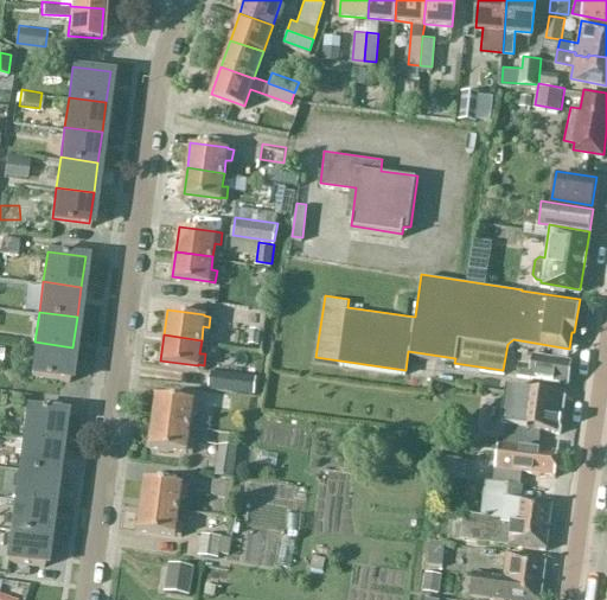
[(69,378),(72,348),(34,342),(31,372),(69,378)]
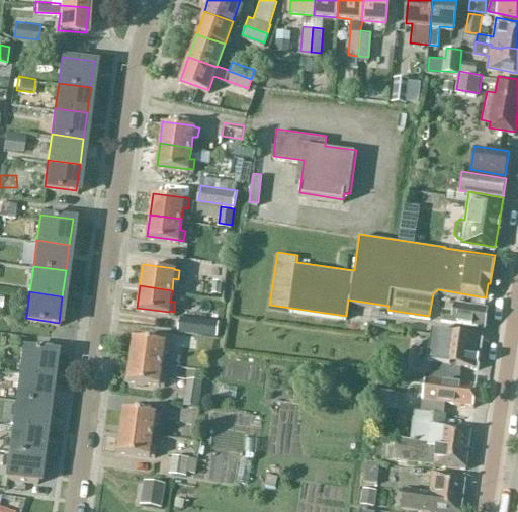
[(484,325),(487,306),(454,302),(453,309),(443,308),(441,319),(484,325)]
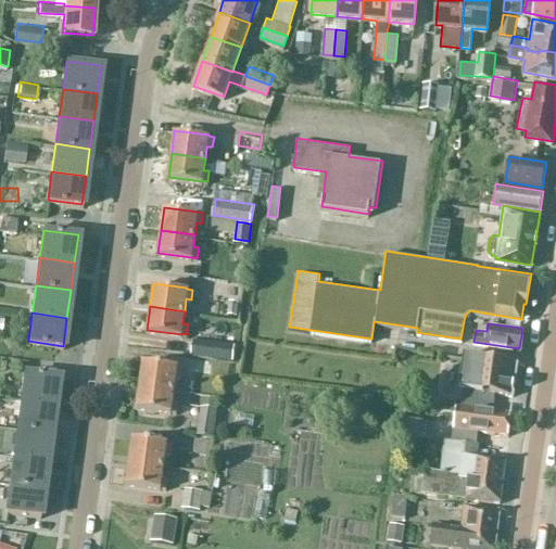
[(237,342),(194,336),(190,367),(211,369),(213,355),(234,358),(237,342)]
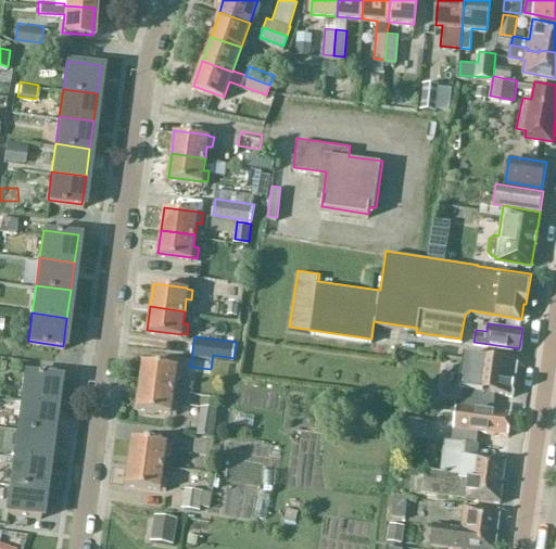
[(514,394),(518,360),(464,353),(459,385),(465,386),(463,404),(493,408),(495,391),(514,394)]
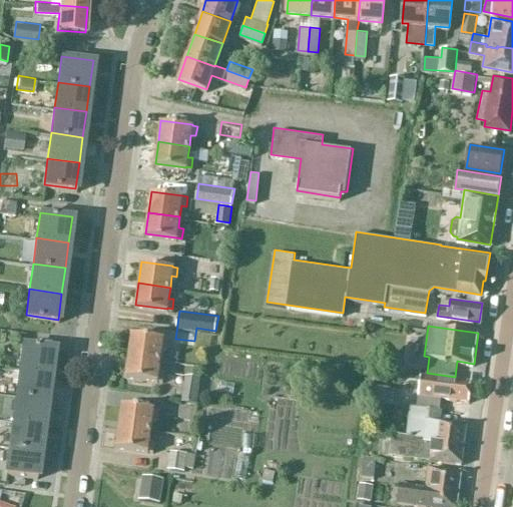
[(132,332),(129,354),(160,358),(162,347),(167,348),(168,338),(163,337),(132,332)]
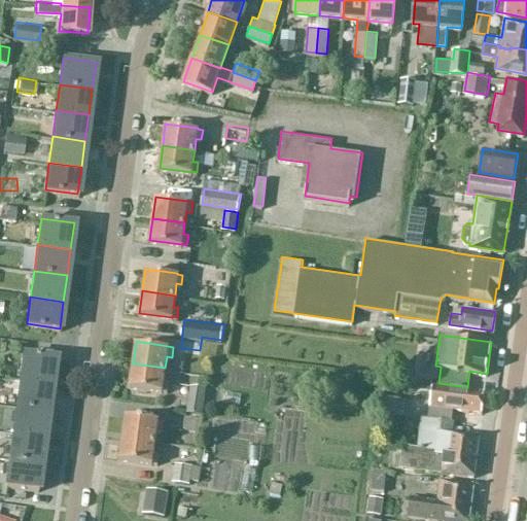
[(23,352),(20,379),(51,383),(56,356),(23,352)]
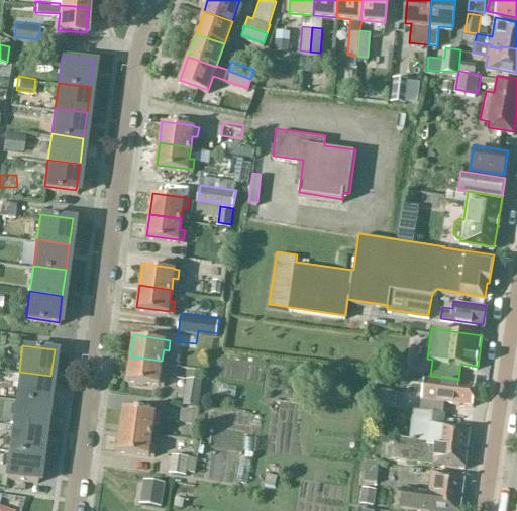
[(162,361),(130,356),(127,378),(159,382),(164,383),(166,373),(161,372),(162,361)]
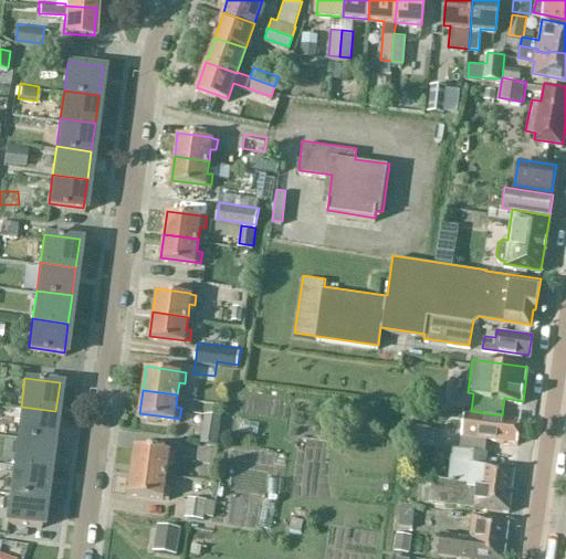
[(55,411),(21,407),(17,434),(52,440),(55,411)]
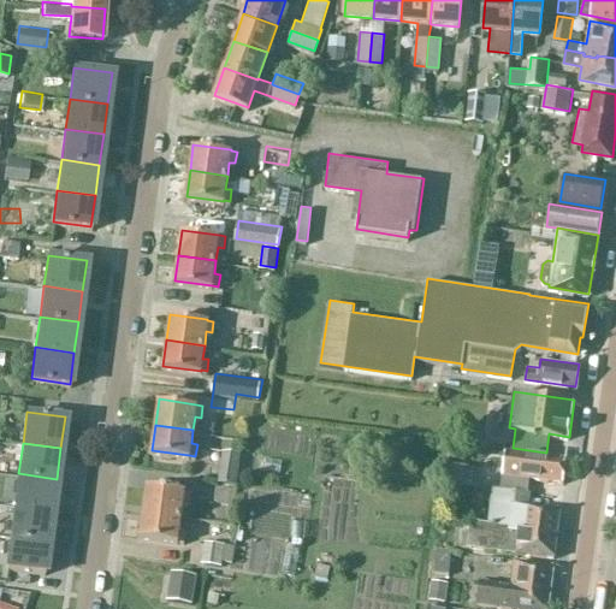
[(242,449),(224,447),(219,478),(237,480),(242,449)]
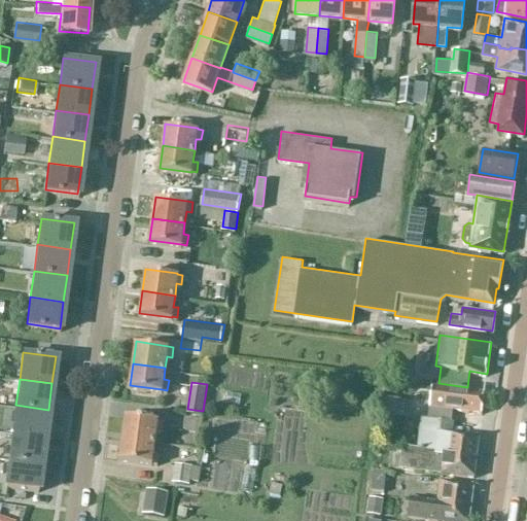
[(482,411),(485,390),(433,384),(429,416),(451,419),(453,408),(482,411)]
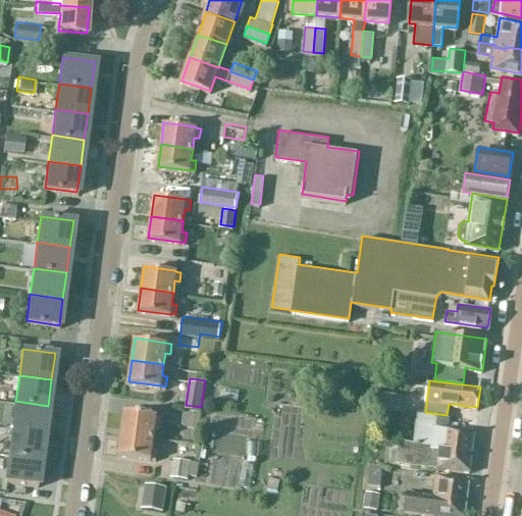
[(403,394),(379,390),(376,405),(401,408),(403,394)]
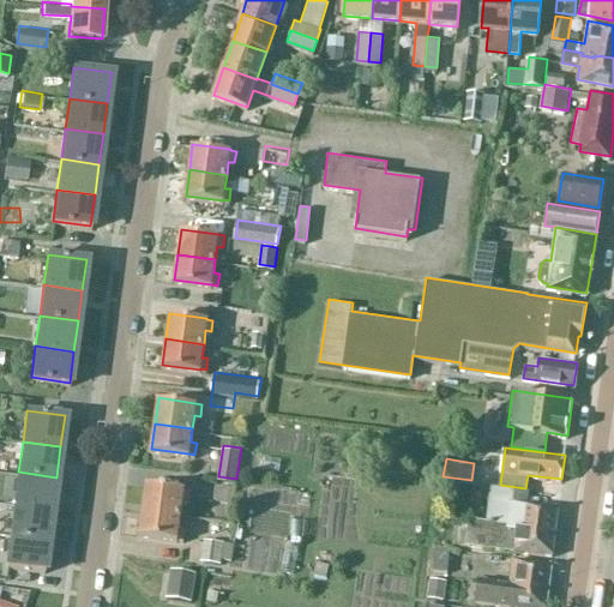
[(14,503),(52,508),(56,478),(18,472),(14,503)]
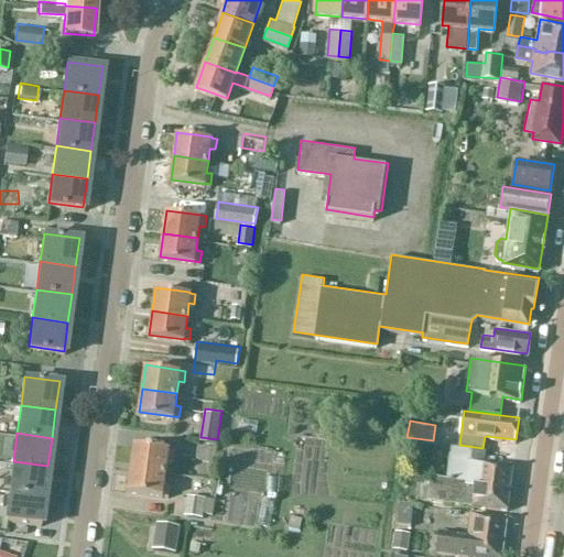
[(180,456),(203,459),(204,445),(182,441),(180,456)]
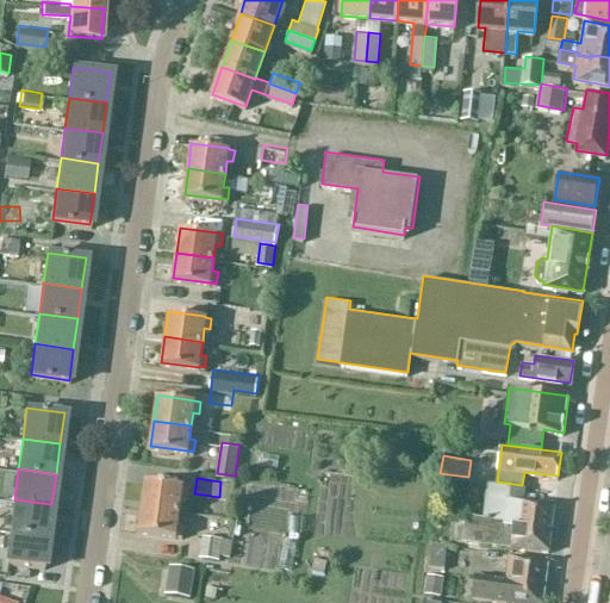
[(145,479),(142,504),(180,510),(181,496),(187,497),(188,486),(184,485),(184,484),(145,479)]
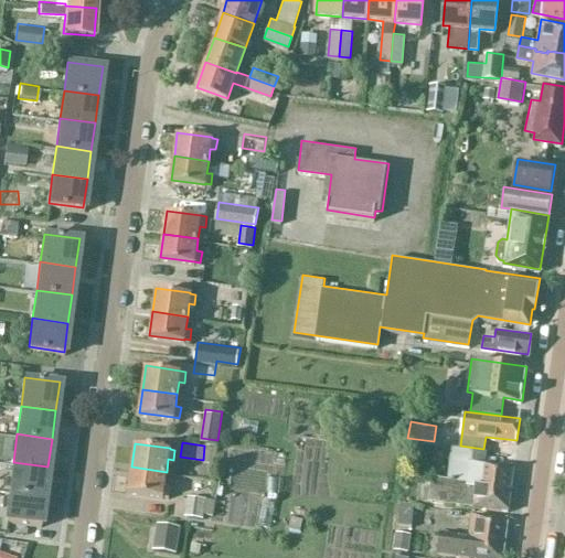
[(486,460),(487,449),(452,444),(448,478),(432,475),(429,499),(508,508),(514,463),(486,460)]
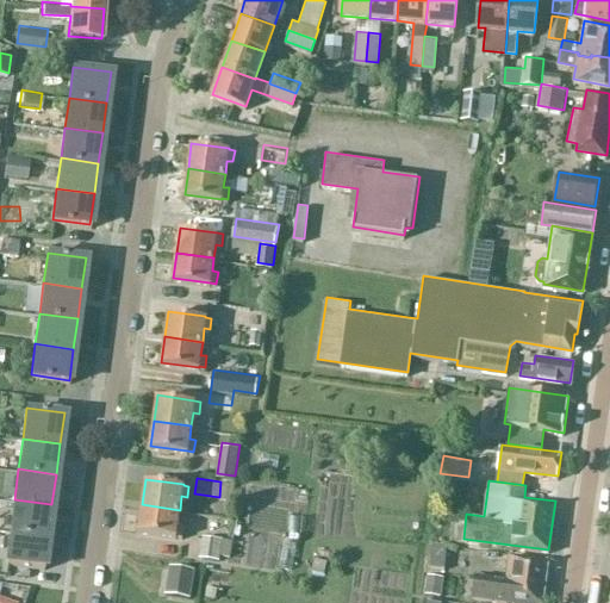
[(10,529),(48,534),(51,504),(14,499),(10,529)]
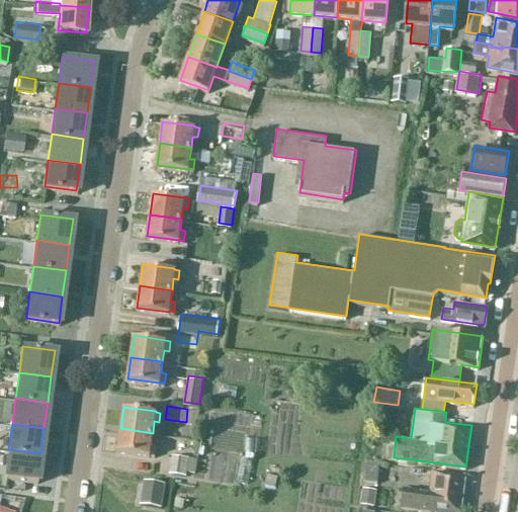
[(153,433),(120,428),(117,450),(150,454),(150,453),(155,454),(156,444),(151,444),(153,433)]
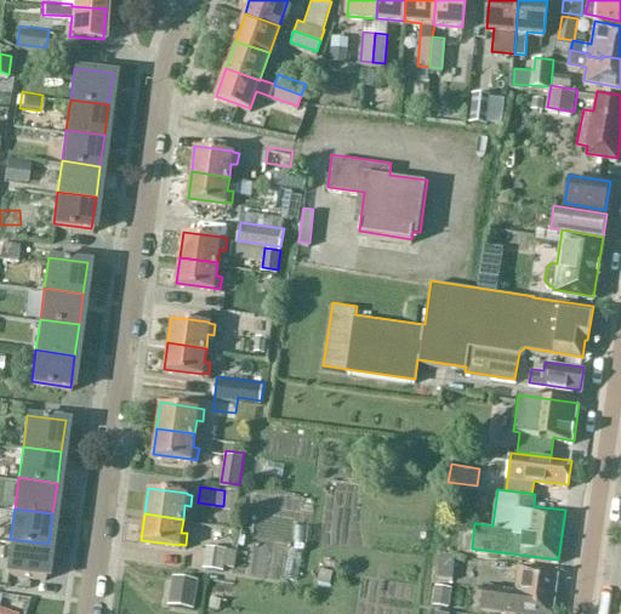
[(203,544),(201,521),(189,522),(191,545),(203,544)]
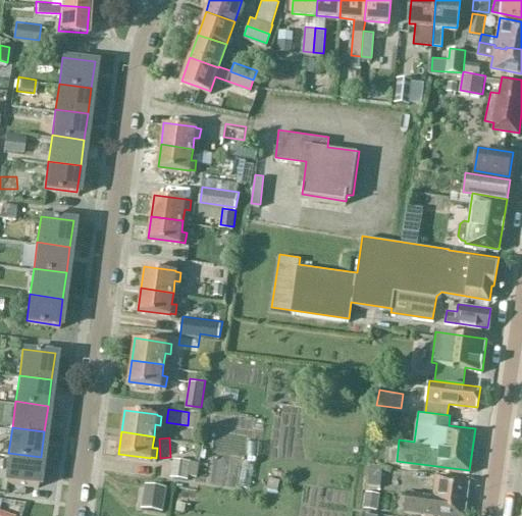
[(41,457),(8,453),(5,479),(38,483),(41,457)]
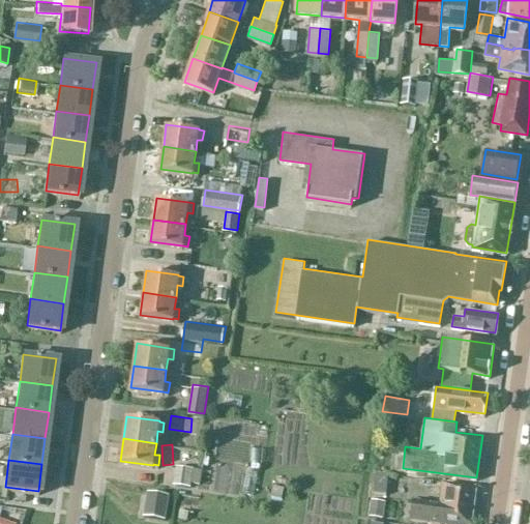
[(194,465),(178,463),(175,482),(192,484),(194,465)]
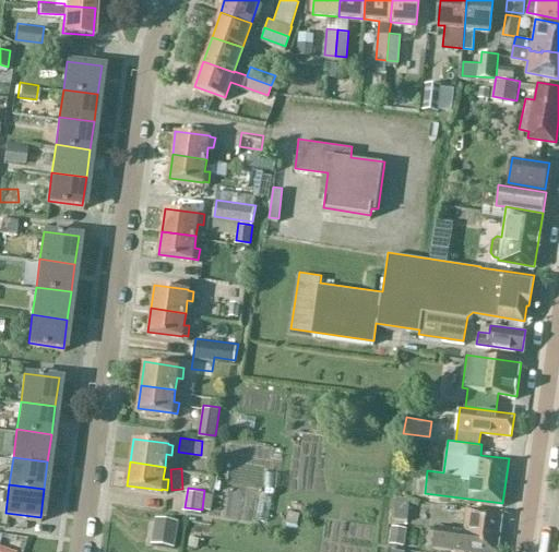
[(409,495),(396,494),(394,516),(408,517),(409,495)]
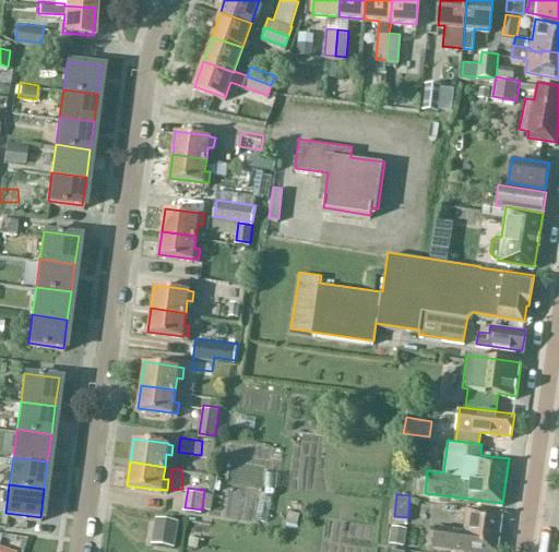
[(464,528),(499,532),(502,511),(467,506),(464,528)]
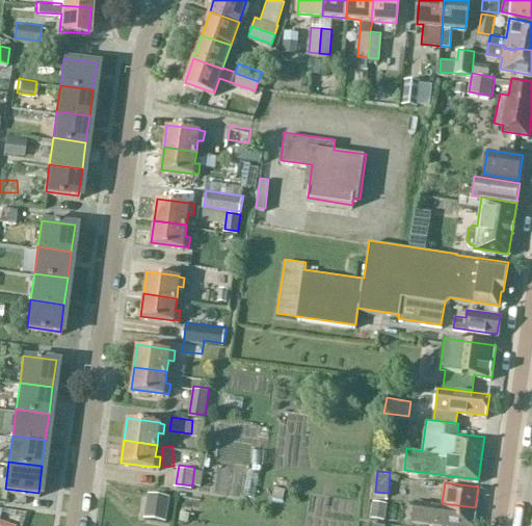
[(170,494),(149,491),(144,516),(167,520),(170,494)]
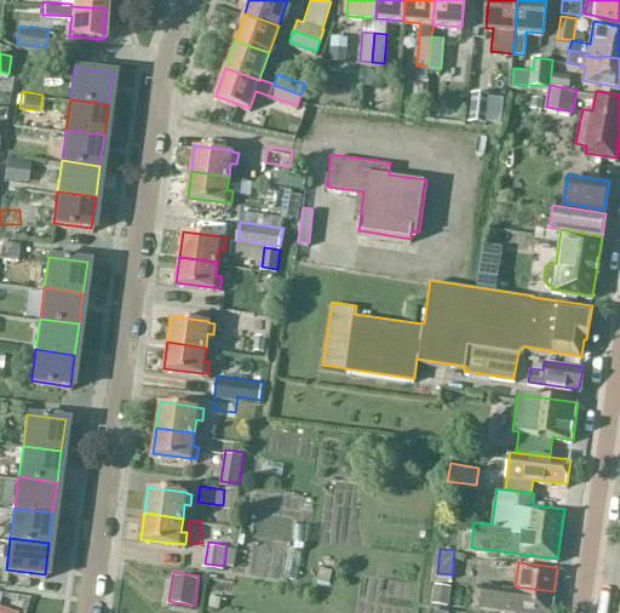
[(432,583),(432,602),(449,602),(451,583),(432,583)]
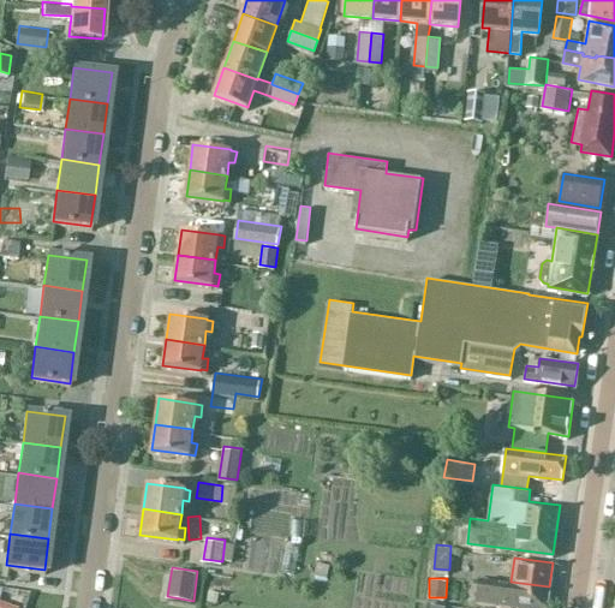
[(537,607),(547,607),(549,586),(511,582),(479,578),(477,600),(537,607)]
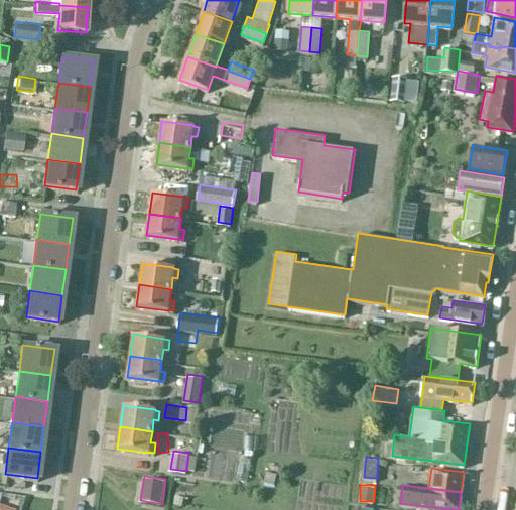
[(0,501),(0,509),(13,509),(14,503),(0,501)]
